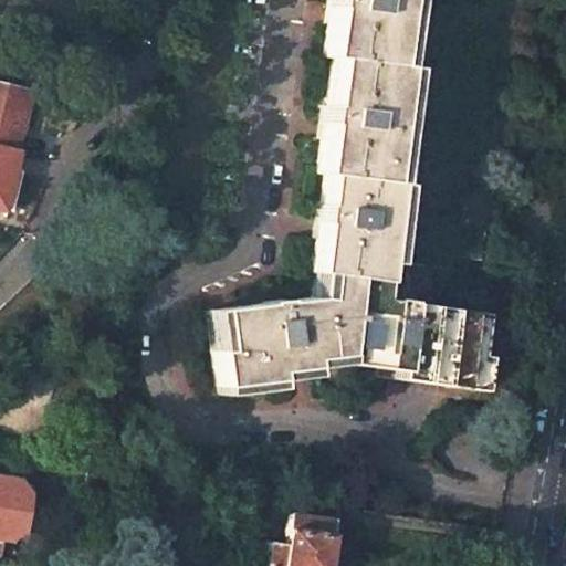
[(329,0),(327,16),(322,56),(329,58),(320,130),(314,173),(323,174),(314,239),(310,272),(313,272),(311,297),(208,310),(216,386),(272,379),(271,371),(280,369),(337,363),(359,366),(473,381),(482,313),(375,299),(379,259),(390,181),(383,180),(398,65),(390,64),(398,0),(329,0)]
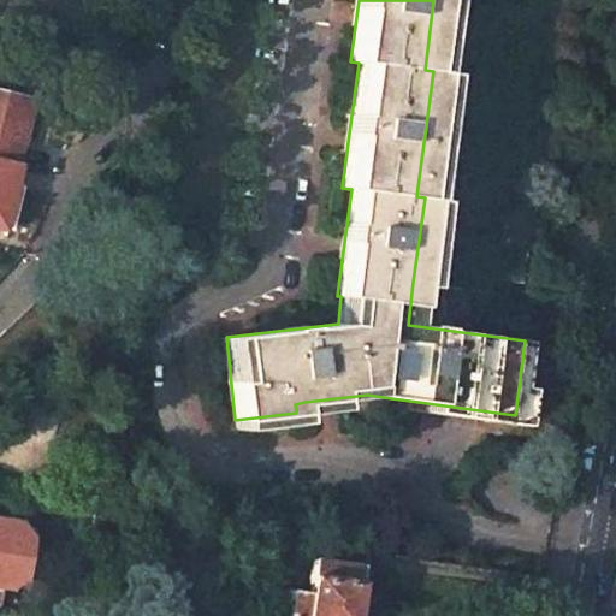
[(433,0),(425,70),(433,71),(416,196),(425,197),(413,282),(489,292),(490,278),(521,283),(558,0),(433,0)]
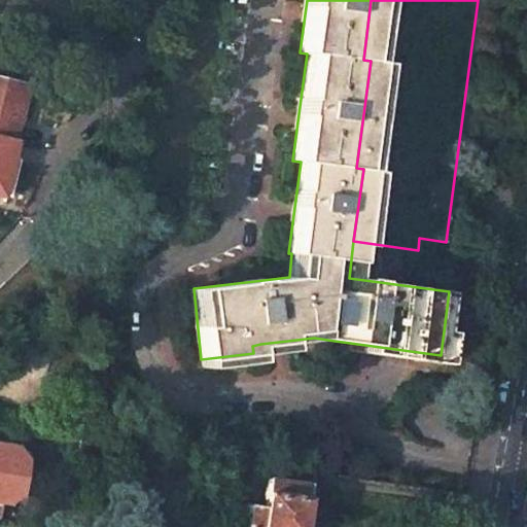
[(0,135),(13,138),(27,83),(0,76),(0,135)]
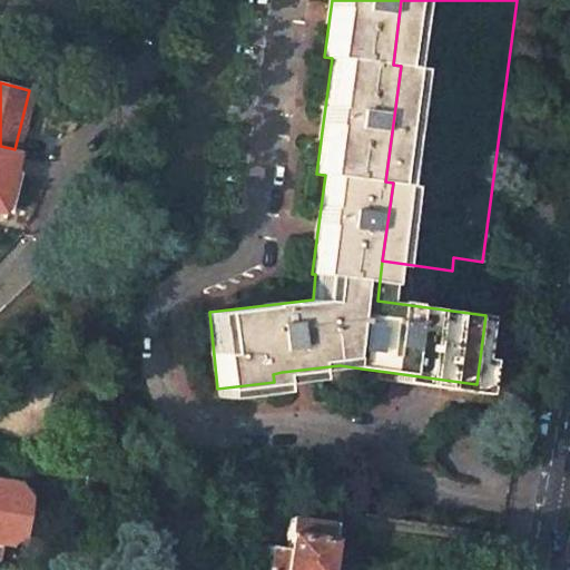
[(0,205),(15,149),(0,146),(0,205)]
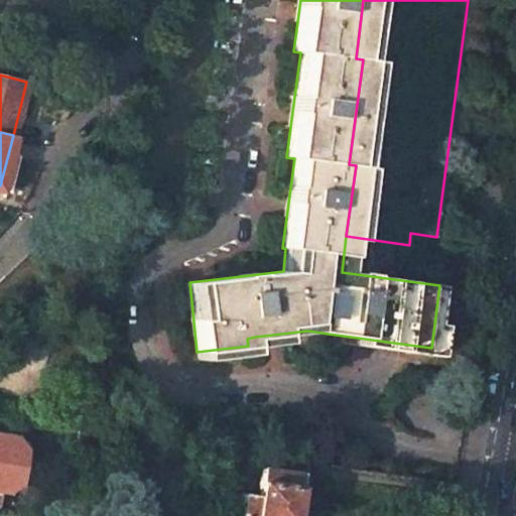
[(94,430),(80,428),(78,442),(92,444),(94,430)]
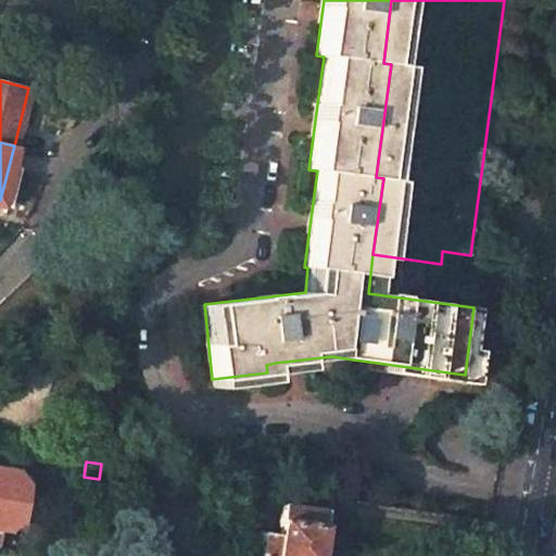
[(17,470),(0,467),(0,535),(1,528),(9,529),(21,519),(26,482),(17,470)]
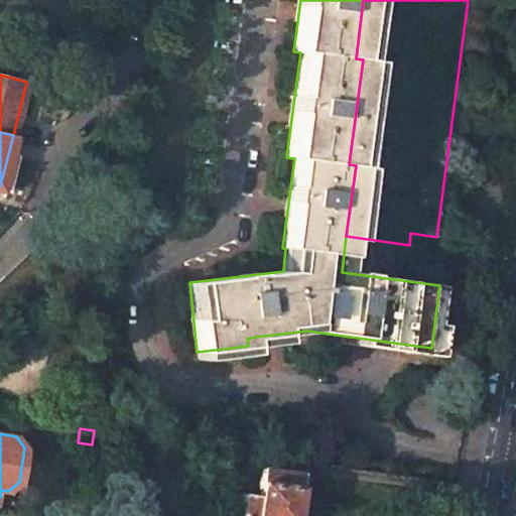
[(294,515),(301,475),(262,469),(257,496),(245,493),(241,515),(294,515)]
